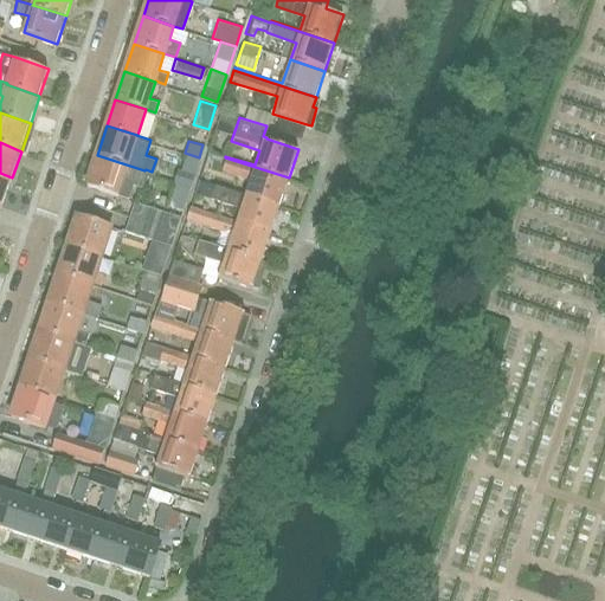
[(145,170),(97,155),(88,182),(117,193),(122,179),(140,185),(145,170)]
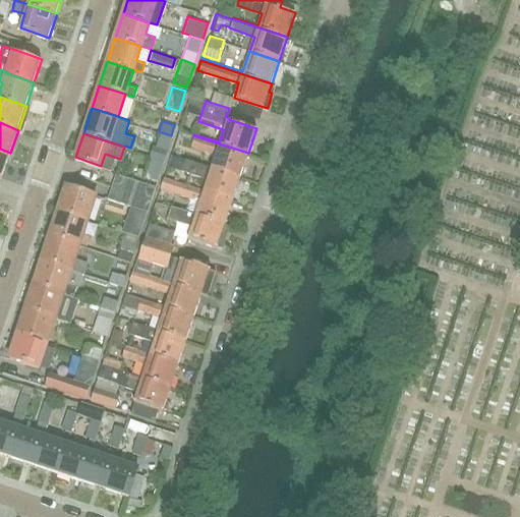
[(248,153),(193,135),(190,145),(216,152),(211,166),(211,167),(241,176),(248,153)]
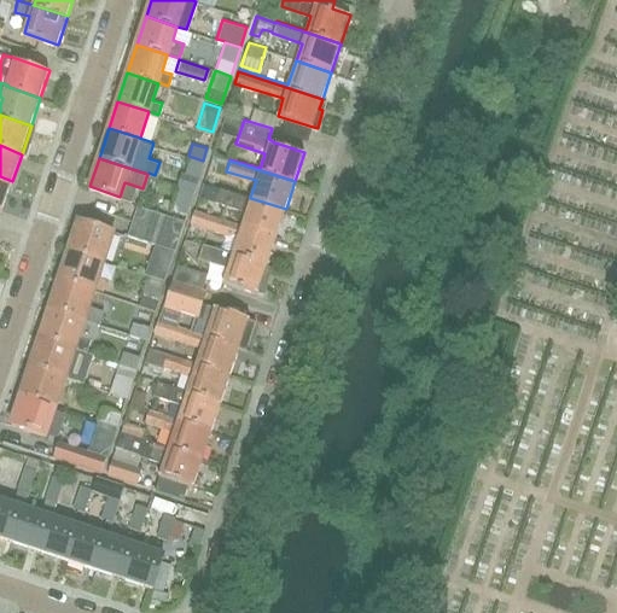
[(181,170),(176,182),(195,188),(198,175),(181,170)]
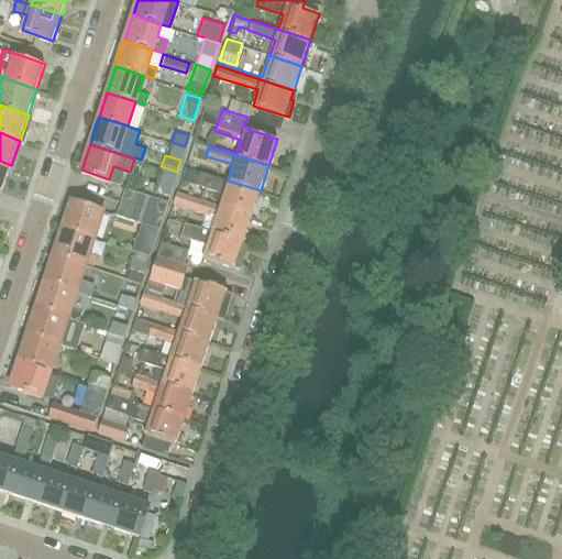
[(0,189),(3,192),(11,165),(0,161),(0,189)]
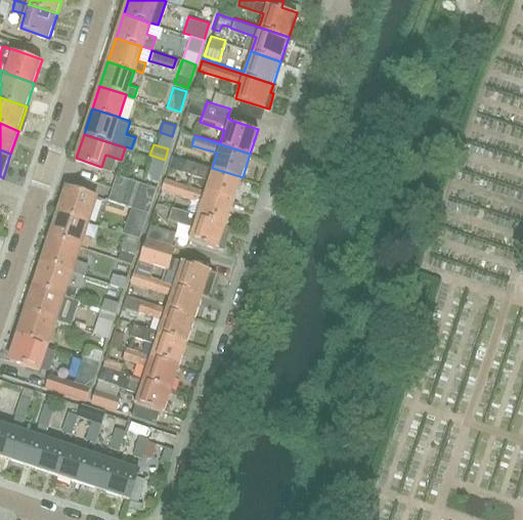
[(212,168),(212,167),(171,154),(168,165),(209,178),(205,189),(164,176),(164,177),(234,201),(243,177),(212,168)]
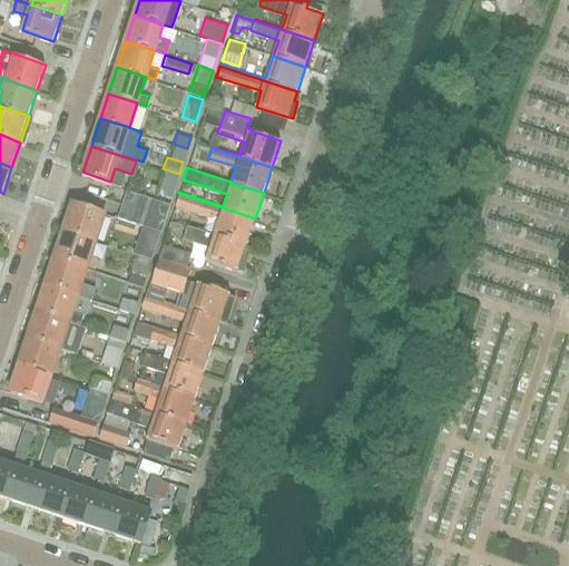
[(169,203),(125,188),(120,203),(165,217),(169,203)]
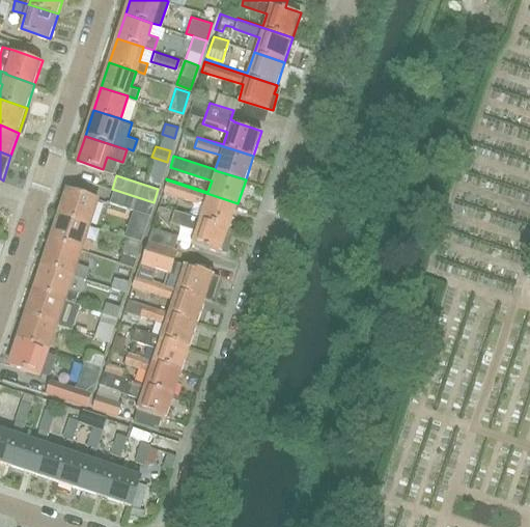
[(238,203),(166,179),(163,190),(203,202),(199,216),(173,207),(173,210),(197,217),(229,227),(238,203)]
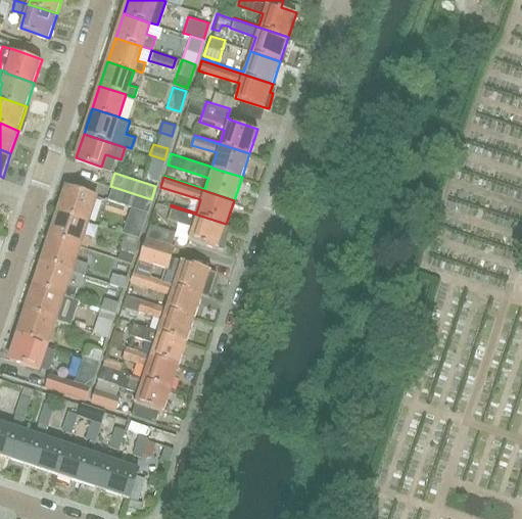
[(66,185),(57,210),(88,221),(96,194),(66,185)]
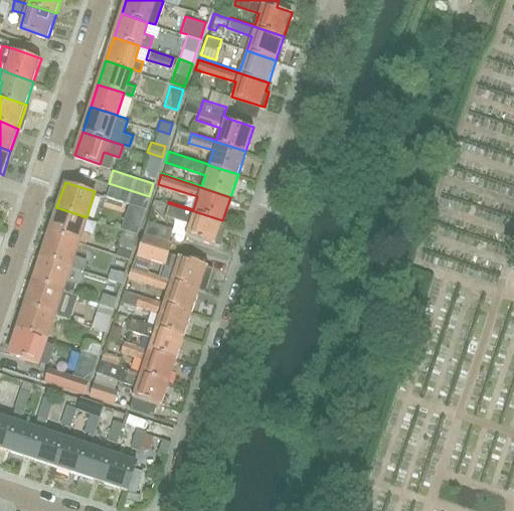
[(149,196),(109,183),(106,194),(145,207),(149,196)]
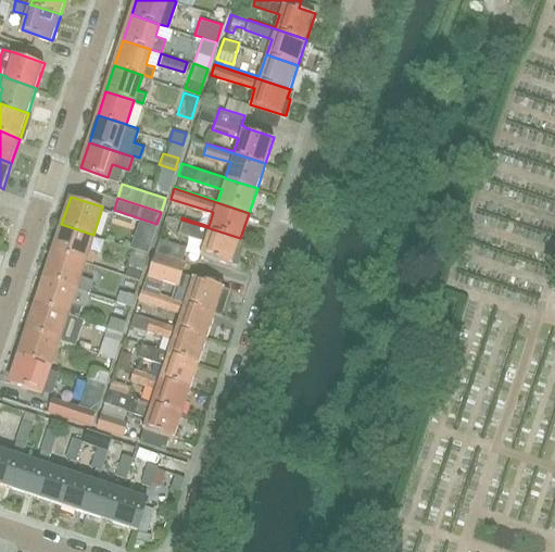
[(240,238),(206,227),(181,220),(178,231),(204,239),(200,252),(232,263),(240,238)]
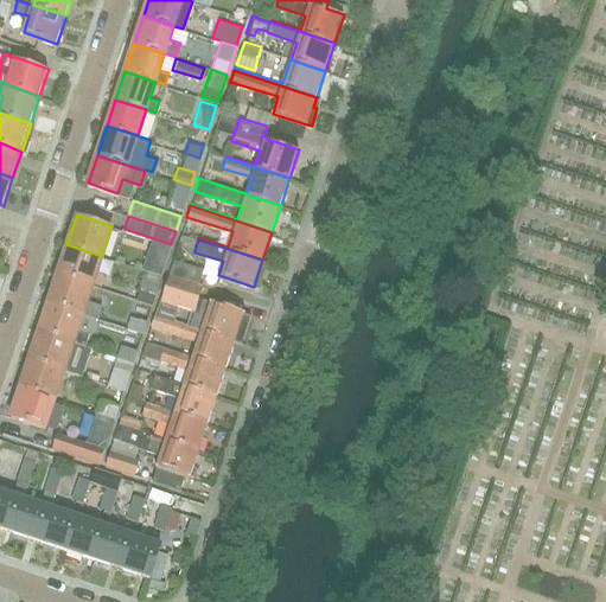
[(67,244),(58,273),(91,285),(102,256),(67,244)]
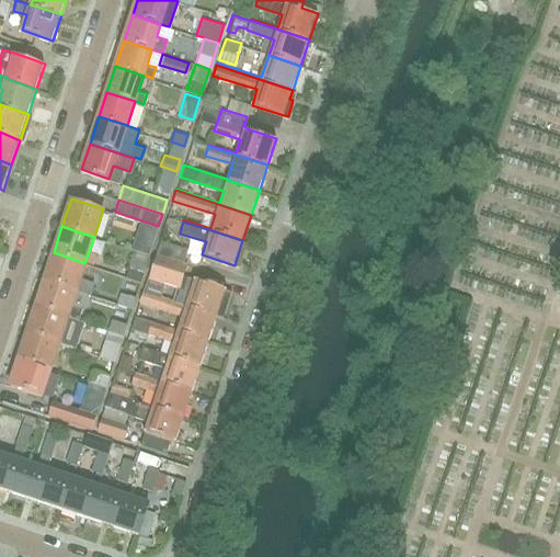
[(155,253),(186,264),(187,262),(183,261),(187,247),(160,239),(155,253)]
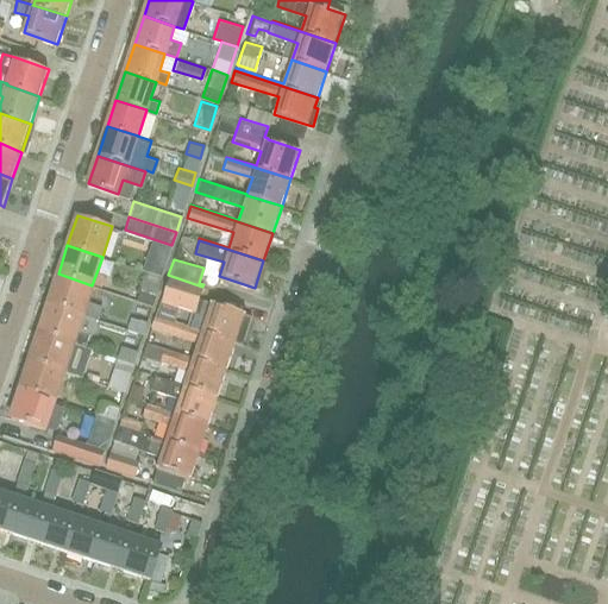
[(58,274),(49,302),(83,314),(83,313),(98,318),(101,306),(87,301),(92,285),(58,274)]
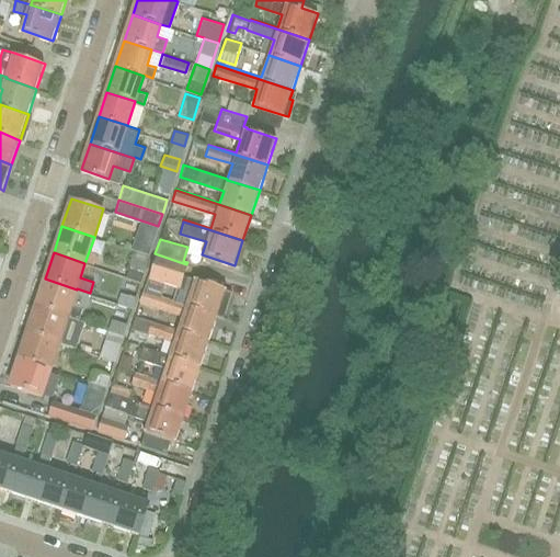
[(143,288),(141,291),(218,316),(223,317),(224,316),(223,316),(228,300),(224,298),(227,290),(195,279),(183,275),(186,264),(155,253),(148,277),(180,288),(180,287),(191,291),(186,303),(143,288)]
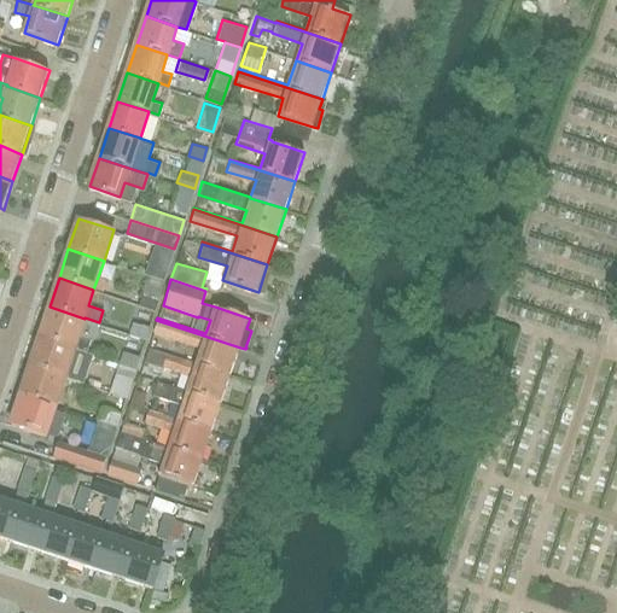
[(158,297),(144,292),(140,302),(155,307),(158,297)]
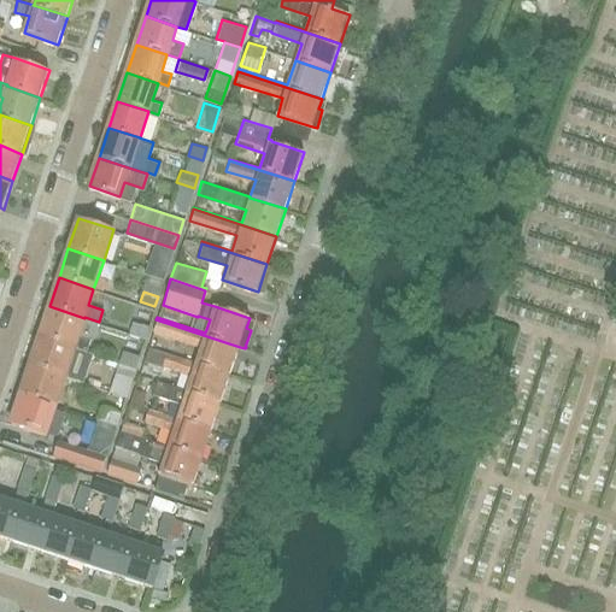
[(50,306),(40,336),(75,347),(75,346),(86,349),(89,337),(78,334),(84,318),(50,306)]
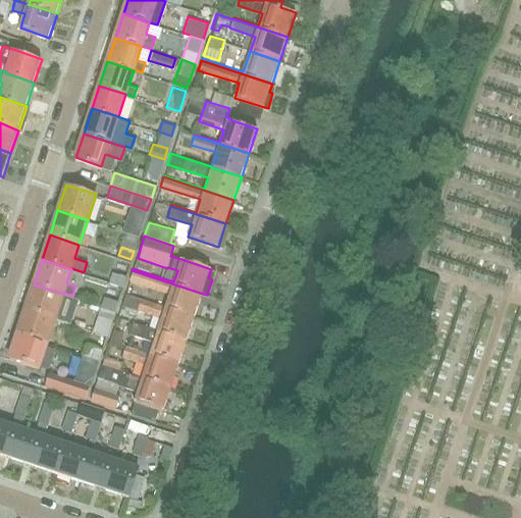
[(125,274),(112,270),(109,280),(122,285),(125,274)]
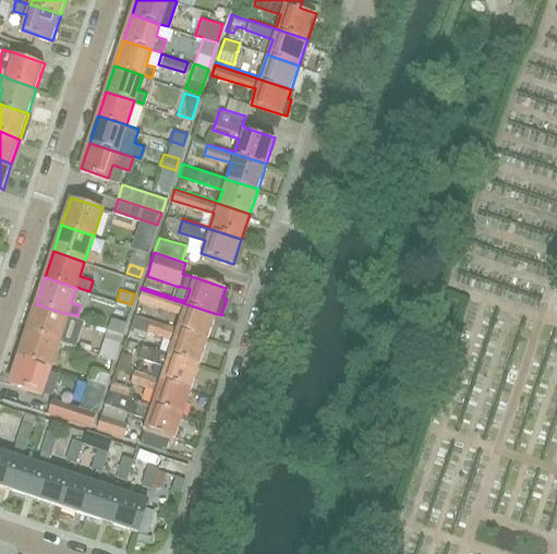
[(217,314),(141,289),(137,299),(182,313),(178,326),(146,316),(145,318),(208,339),(217,314)]
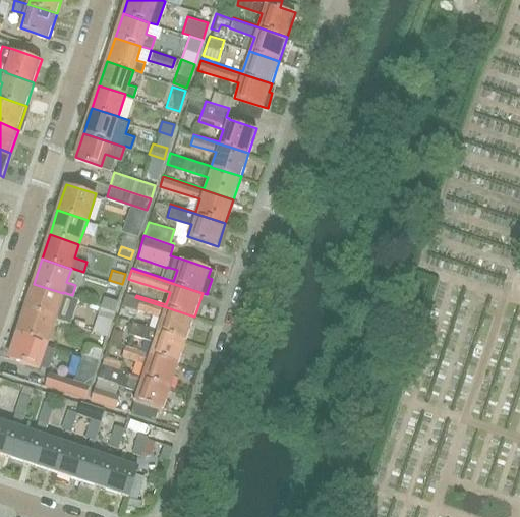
[(63,293),(34,284),(25,308),(55,319),(63,293)]
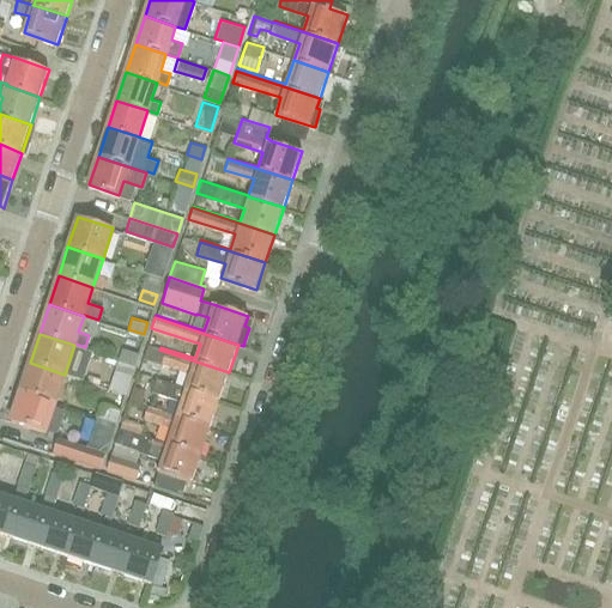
[(120,346),(116,359),(133,365),(138,351),(120,346)]
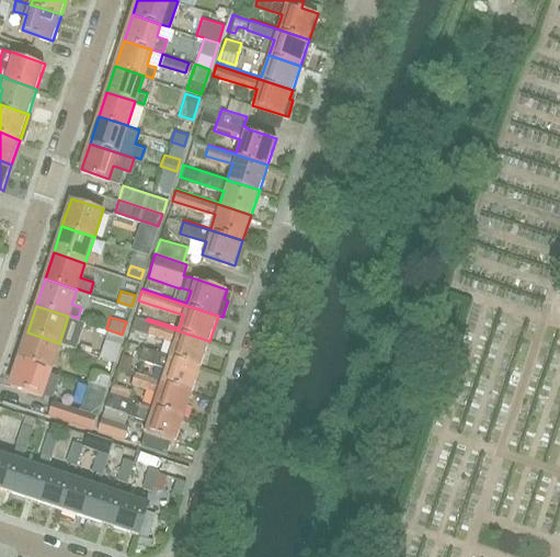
[(143,345),(141,347),(201,366),(209,341),(146,320),(143,331),(174,340),(170,354),(143,345)]
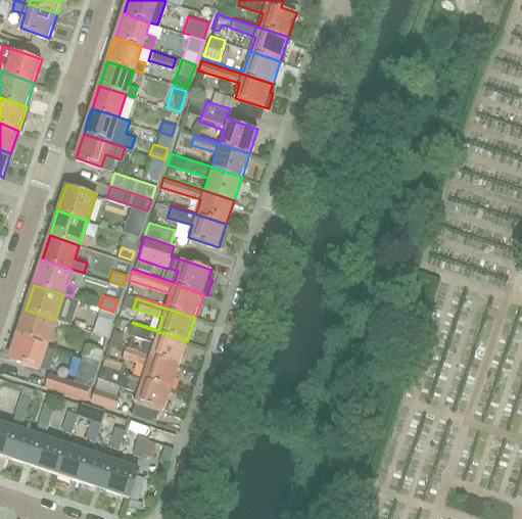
[(113,312),(99,307),(92,331),(106,335),(113,312)]
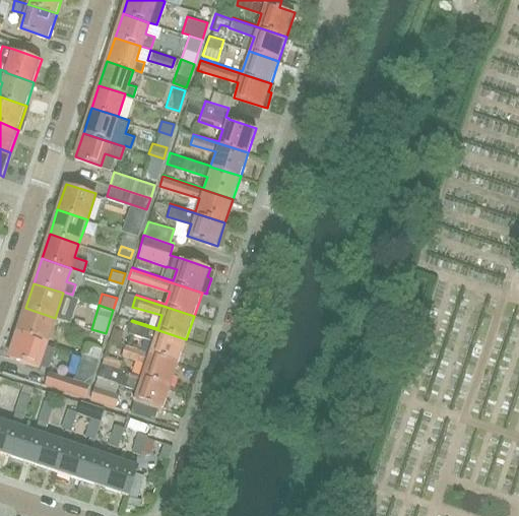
[(55,318),(25,308),(17,331),(47,341),(55,318)]
